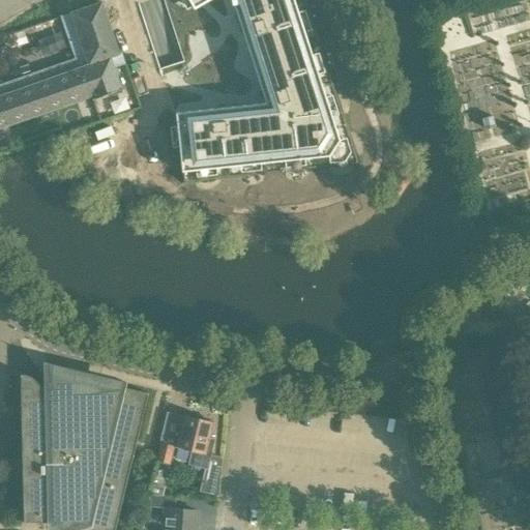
[(163,0),(183,63),(158,70),(160,77),(173,115),(175,114),(177,126),(179,147),(181,169),(181,172),(180,172),(181,184),(271,175),(316,171),(360,166),(348,126),(332,81),(306,0),(163,0)]
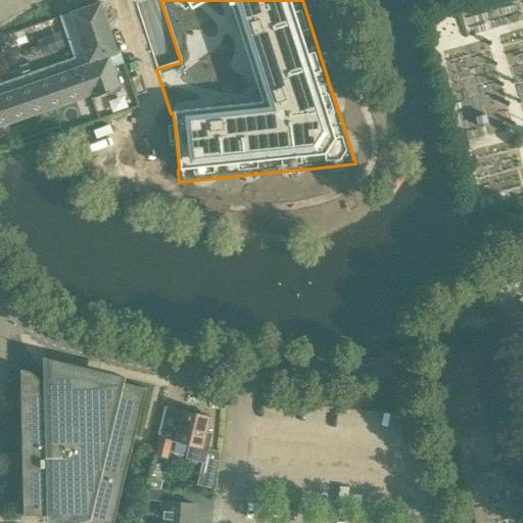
[(112,67),(123,63),(120,53),(117,54),(100,3),(68,13),(69,14),(61,16),(76,59),(0,84),(0,127),(90,97),(91,100),(120,90),(114,75),(116,74),(114,69),(113,69),(112,67)]
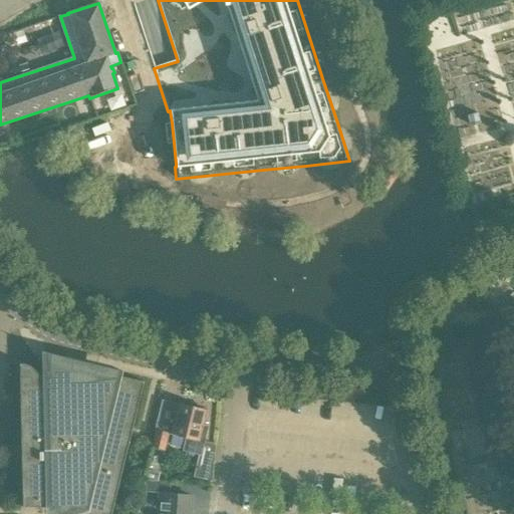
[(477,112),(468,115),(471,124),(480,122),(477,112)]
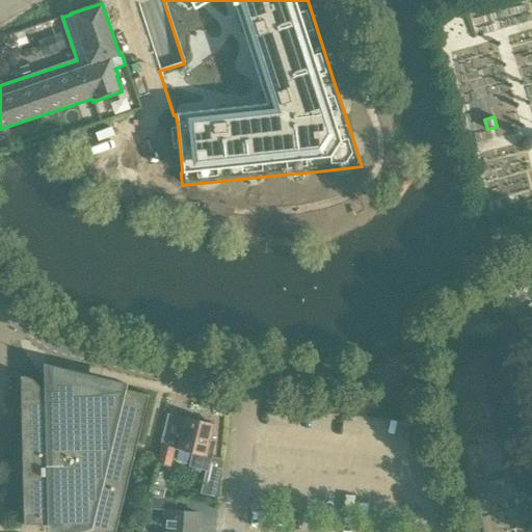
[(41,389),(37,387),(37,384),(34,382),(33,380),(30,379),(29,378),(25,377),(22,377),(20,377),(24,525),(55,524),(55,519),(84,525),(82,531),(114,531),(148,395),(117,388),(116,392),(89,396),(89,390),(78,390),(78,398),(52,402),(52,391),(49,391),(47,391),(46,391),(44,390),(41,389)]
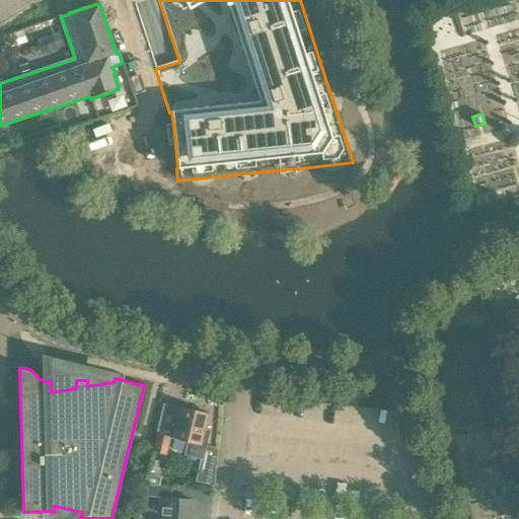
[(156,433),(152,451),(153,451),(165,454),(169,438),(187,442),(183,454),(202,459),(197,482),(213,485),(216,449),(205,446),(209,431),(203,430),(207,413),(195,411),(194,408),(187,405),(184,408),(181,406),(180,410),(162,405),(155,433),(156,433)]
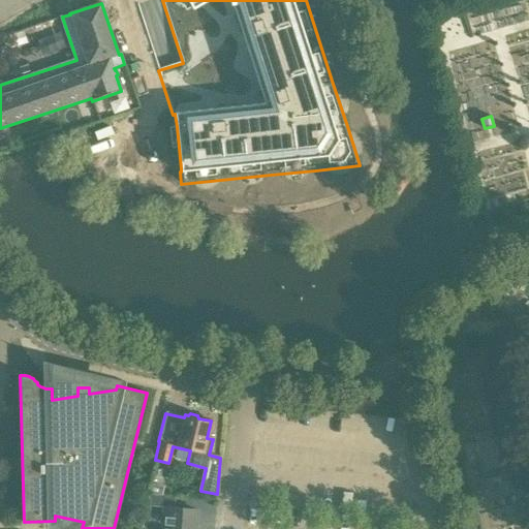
[(194,528),(196,510),(163,507),(161,528),(194,528)]
